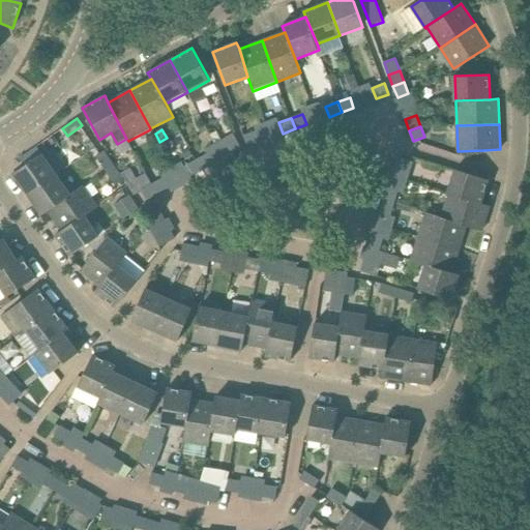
[(248,146),(260,142),(256,130),(244,136),(248,146)]
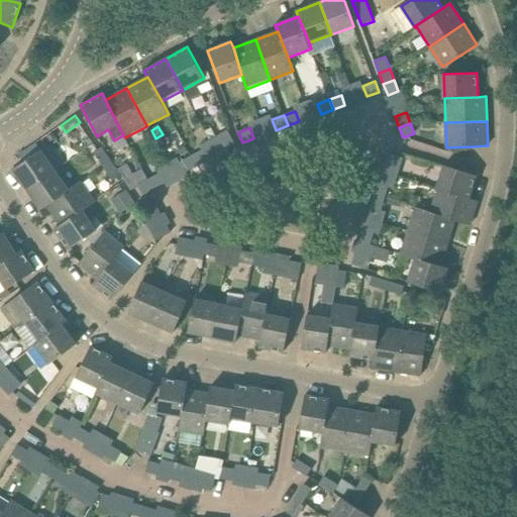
[(235,144),(228,130),(227,130),(220,134),(228,148),(235,144)]
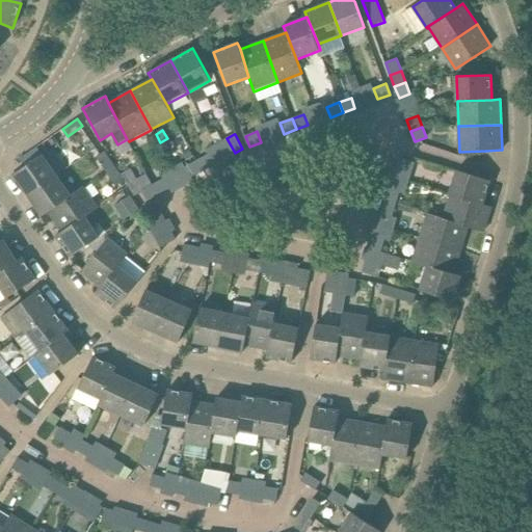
[(107,171),(114,166),(104,152),(98,157),(107,171)]
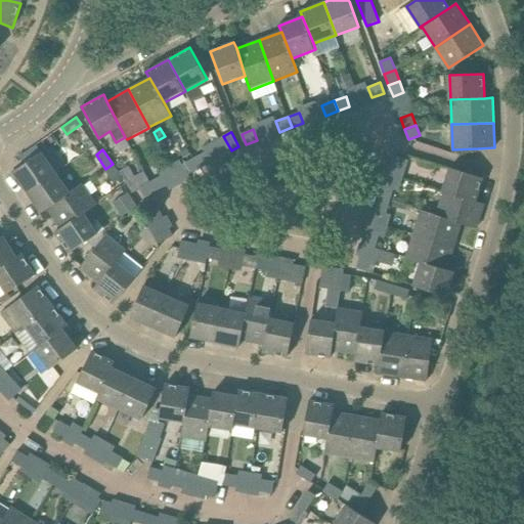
[(56,173),(53,169),(42,151),(13,171),(28,191),(56,173)]
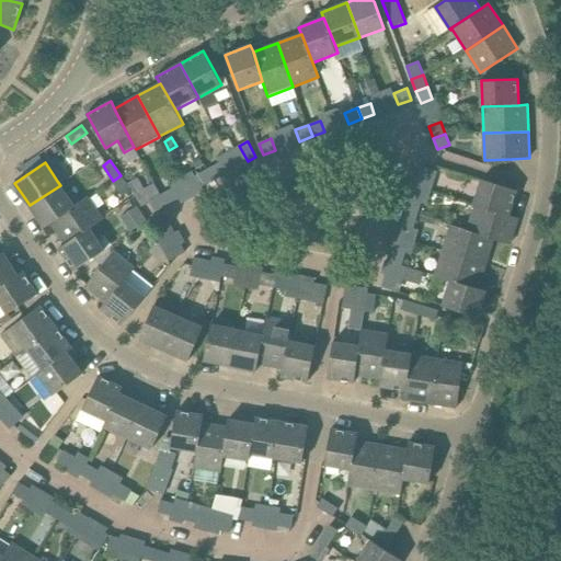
[(214,180),(225,174),(225,173),(219,163),(207,169),(214,180)]
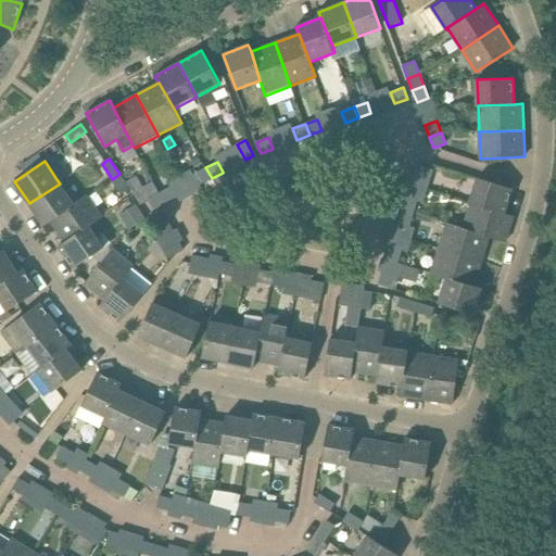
[(416,165),(414,174),(430,178),(433,169),(416,165)]
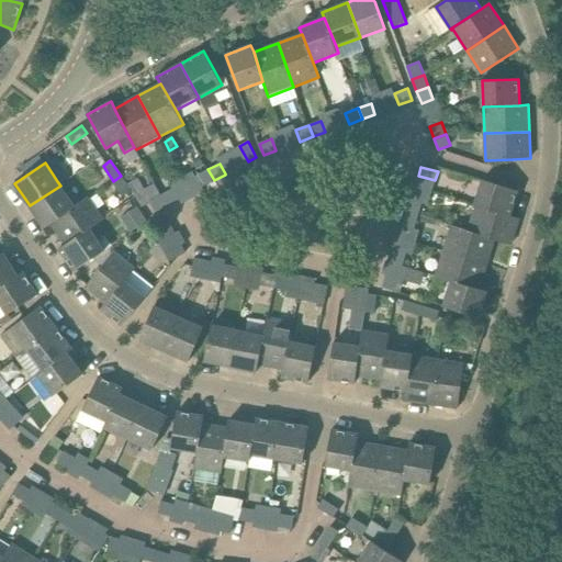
[(202,187),(214,180),(208,169),(195,176),(193,171),(181,177),(193,198),(204,191),(202,187)]
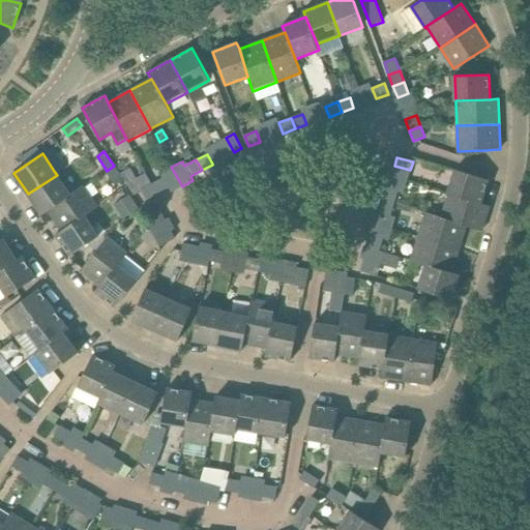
[(114,166),(107,171),(117,184),(124,180),(114,166)]
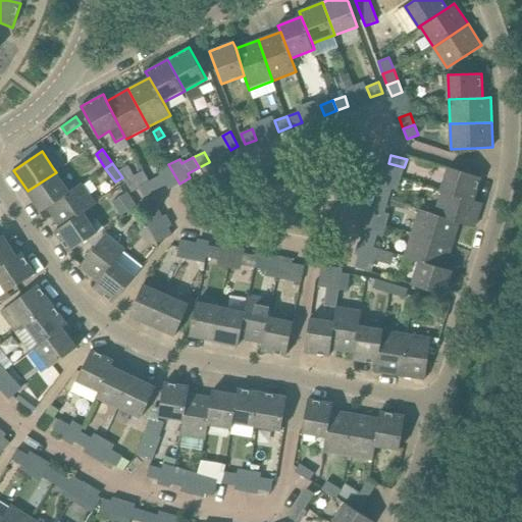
[(481,176),(468,172),(449,166),(440,192),(441,192),(474,200),(481,176)]
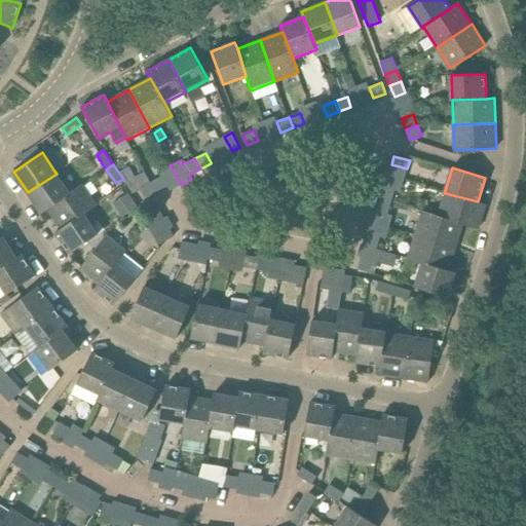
[(48,210),(70,193),(57,174),(28,192),(42,214),(48,210)]
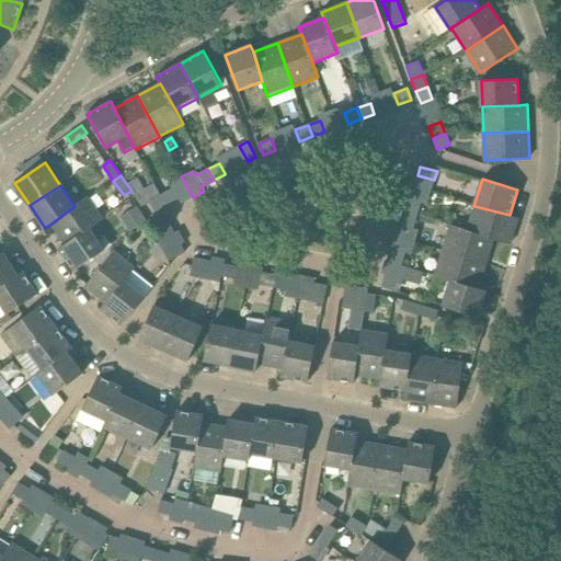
[(168,205),(179,199),(179,198),(173,189),(161,194),(168,205)]
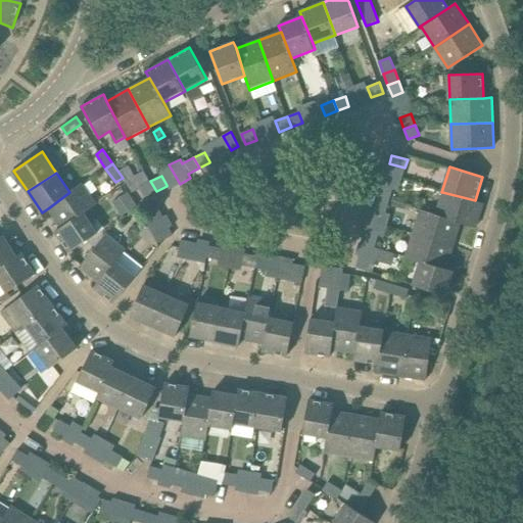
[(145,197),(156,191),(150,181),(139,187),(145,197)]
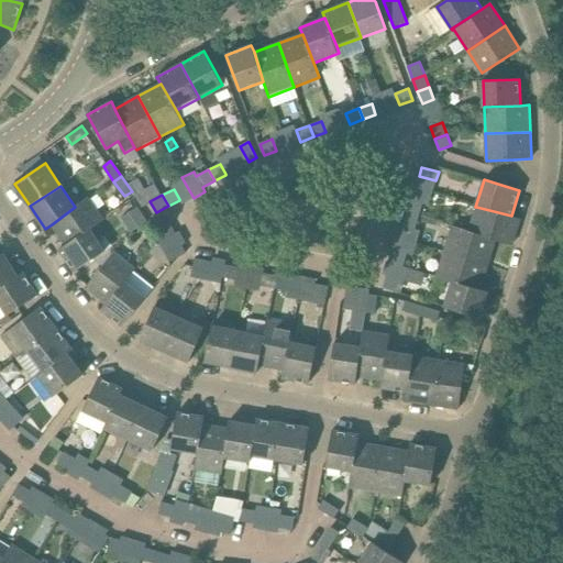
[(103,221),(89,198),(88,198),(75,207),(52,224),(66,245),(90,230),(103,221)]
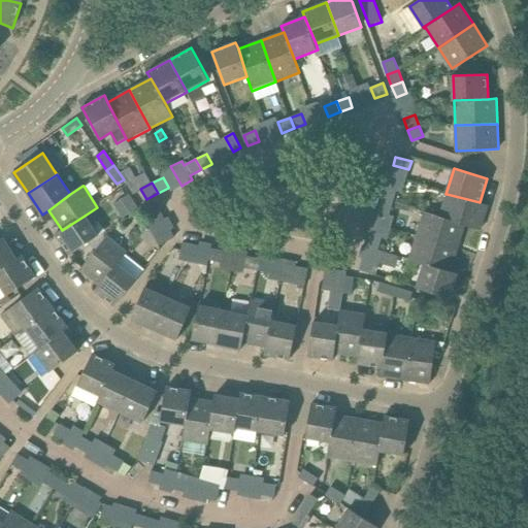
[(382,199),(393,203),(396,191),(386,188),(382,199)]
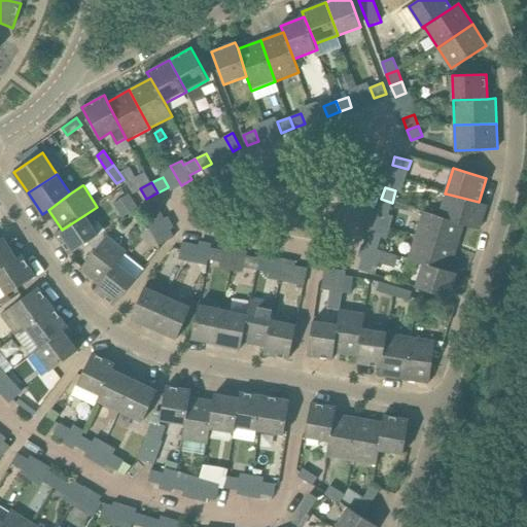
[(123,218),(138,208),(128,194),(113,204),(123,218)]
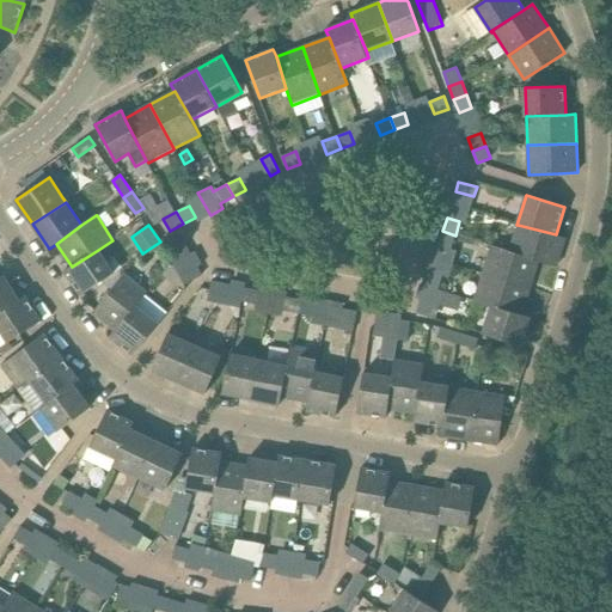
[(565,238),(556,234),(518,225),(510,251),(539,261),(557,267),(565,238)]
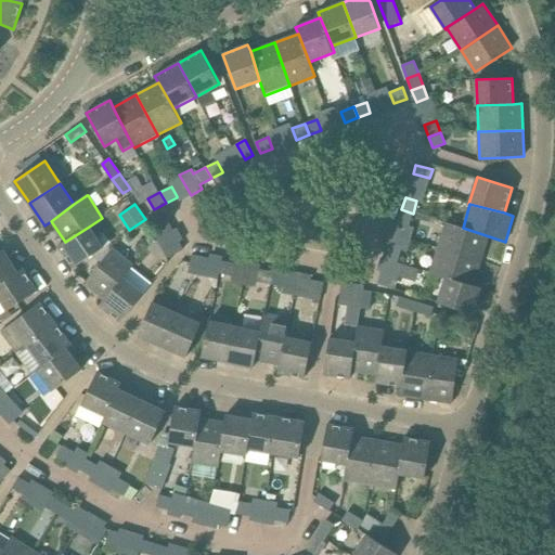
[(413,214),(401,209),(398,222),(409,226),(413,214)]
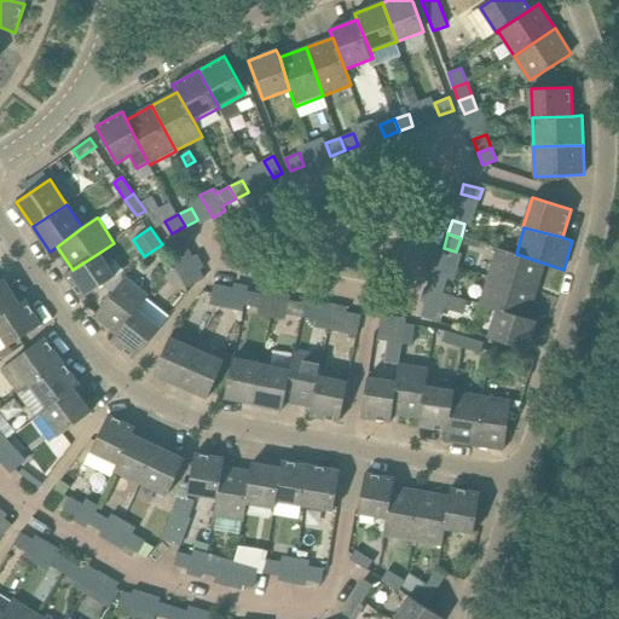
[(194,256),(186,244),(174,250),(181,264),(194,256)]
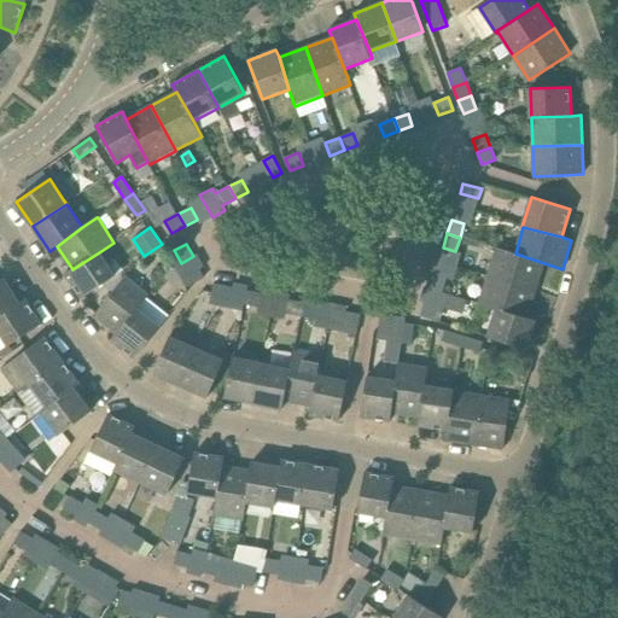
[(544,263),(497,248),(488,277),(536,290),(544,263)]
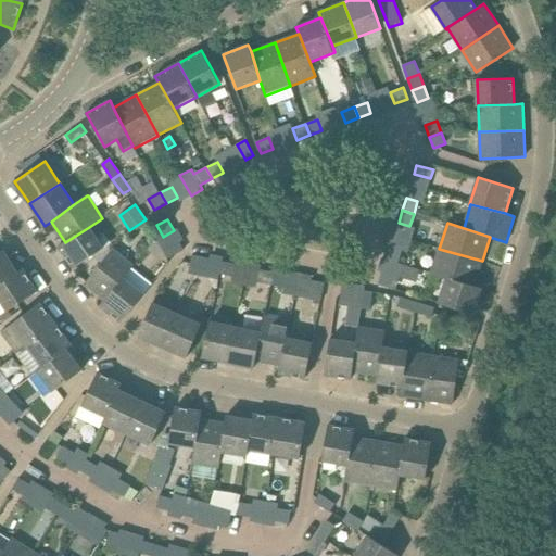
[(74,268),(92,256),(103,248),(89,227),(65,242),(59,247),(74,268)]
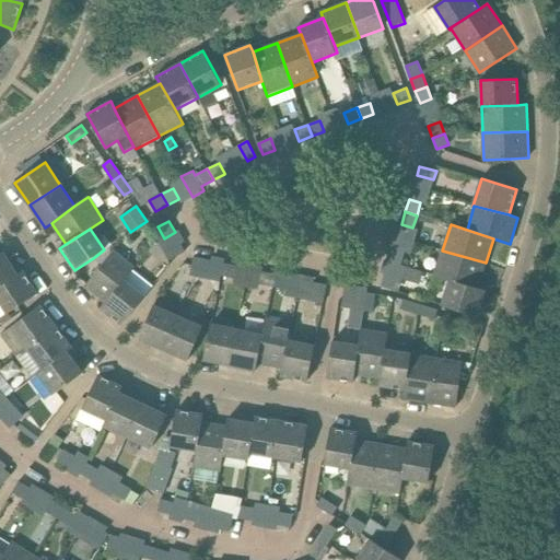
[(185,252),(182,244),(181,244),(165,253),(170,260),(185,252)]
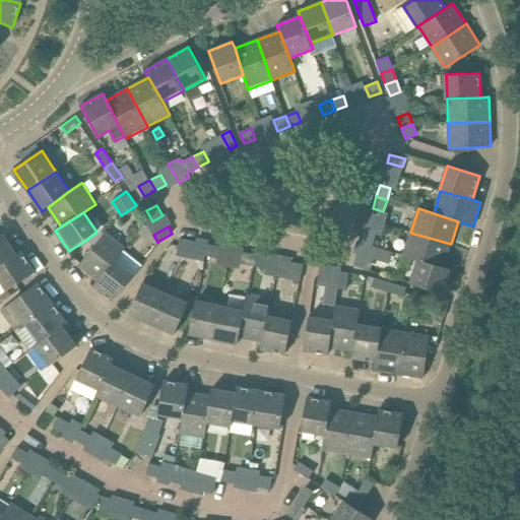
[(376,235),(366,231),(362,243),(373,246),(376,235)]
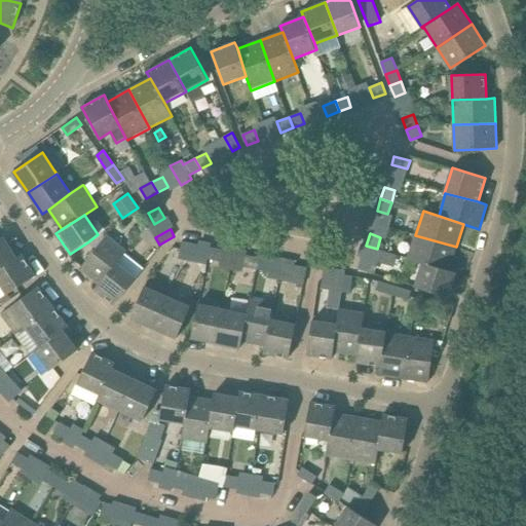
[(126,252),(125,251),(107,235),(92,252),(80,268),(100,284),(117,263),(126,252)]
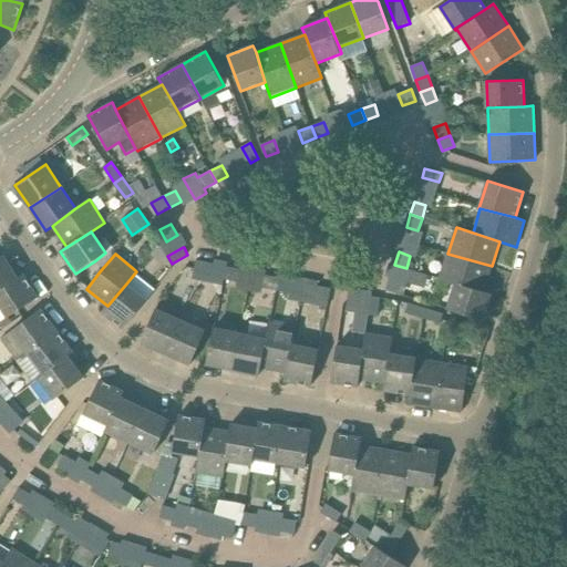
[(484,291),(492,266),(447,254),(440,279),(455,284),(484,291)]
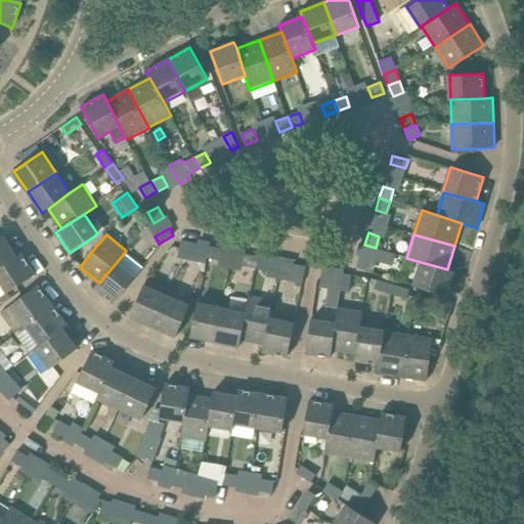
[(0,267),(16,256),(3,235),(0,237),(0,267)]
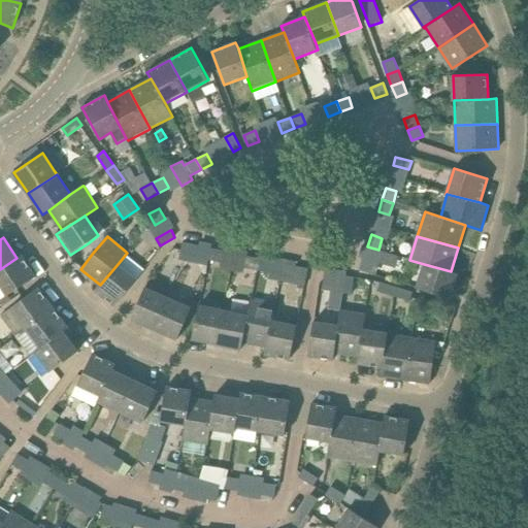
[(188,261),(192,244),(183,242),(179,259),(188,261)]
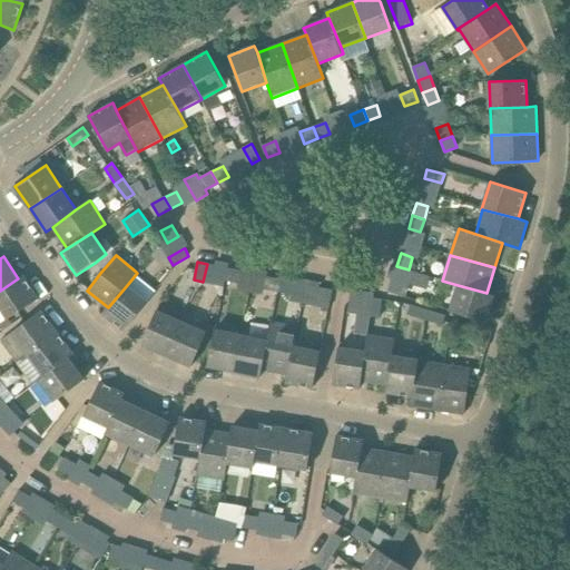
[(216,265),(214,265),(207,264),(203,282),(212,284),(216,265)]
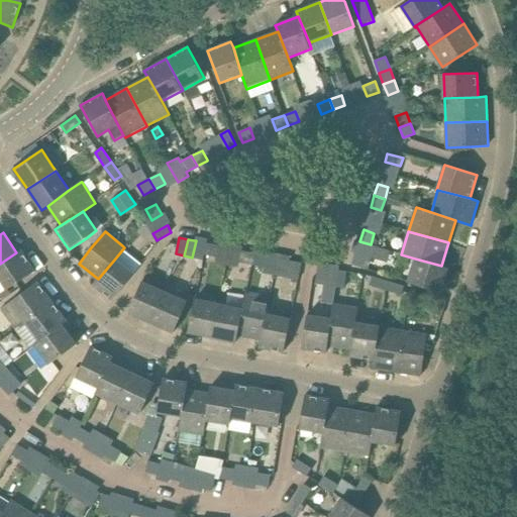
[(219,245),(207,243),(205,254),(217,256),(219,245)]
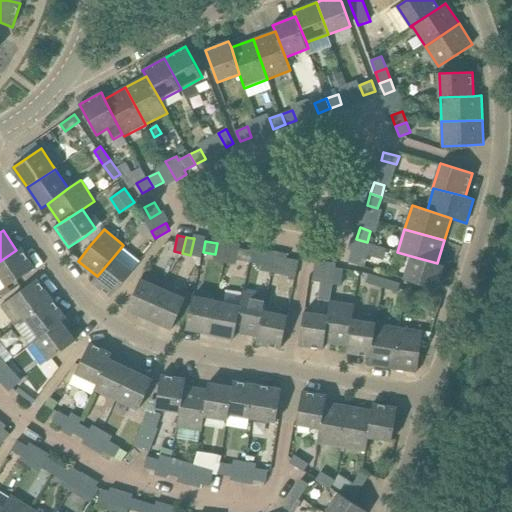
[(16,250),(0,261),(0,278),(6,287),(31,271),(35,268),(21,247),(16,250)]
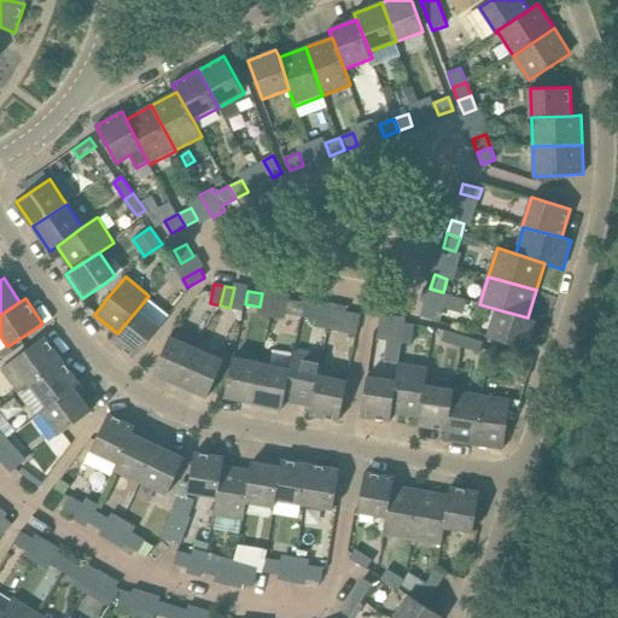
[(304,303),(289,299),(286,313),(302,316),(304,303)]
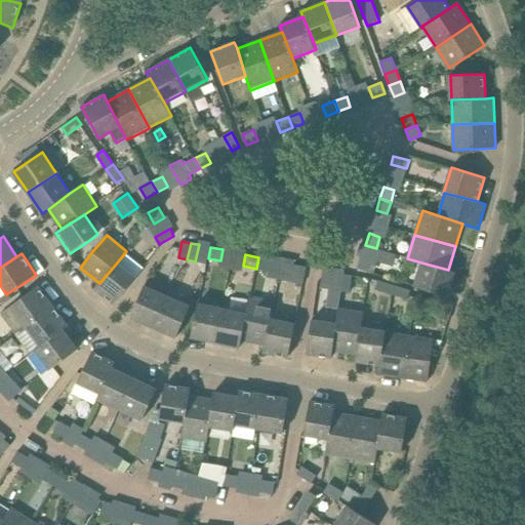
[(271,260),(258,257),(256,269),(269,272),(271,260)]
